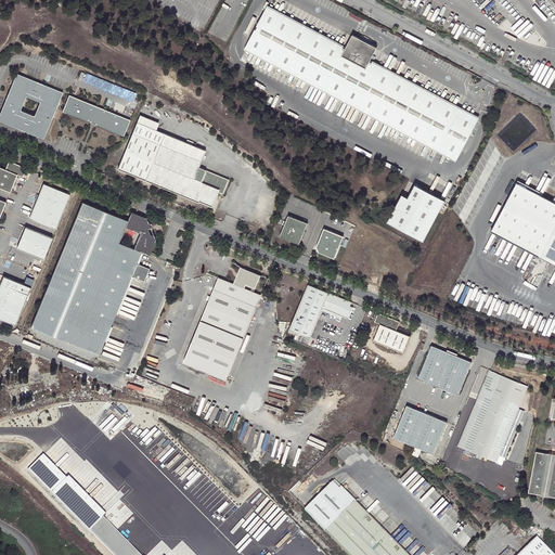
[(267,11),(344,52),(346,48),(269,7),(267,11)]
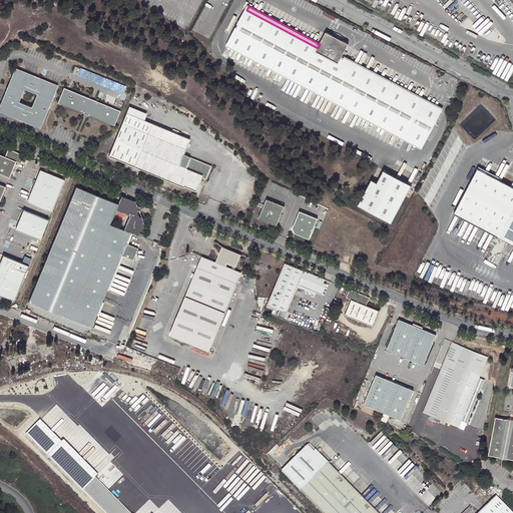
[(320,44),(318,48),(246,10),(229,43),(406,135),(423,102),(340,59),(342,55),(348,44),(326,32),(320,44)]
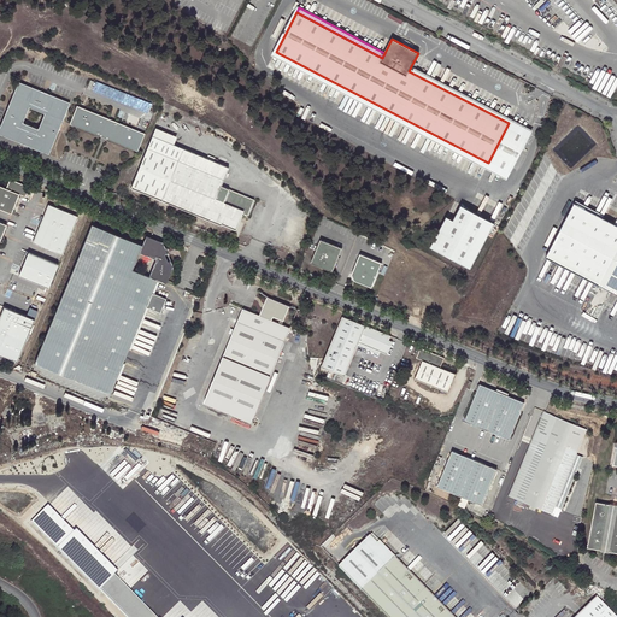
[(276,52),(274,57),(486,168),(488,163),(276,52)]
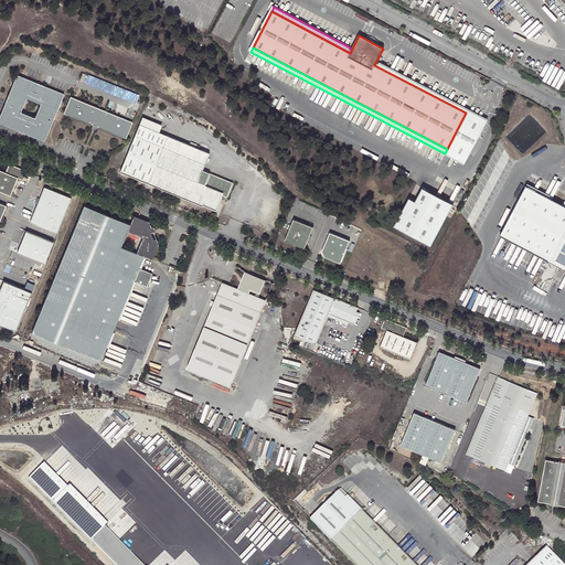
[(376,61),(374,65),(466,113),(468,108),(376,61)]
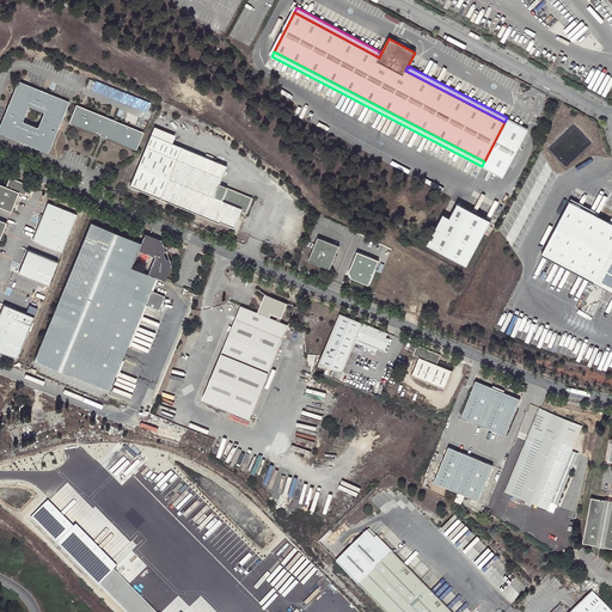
[(60,124),(71,101),(47,91),(46,93),(41,92),(42,90),(19,80),(10,103),(13,104),(11,109),(7,108),(0,126),(0,132),(20,140),(22,138),(26,140),(25,142),(49,152),(59,129),(56,128),(57,123),(60,124)]
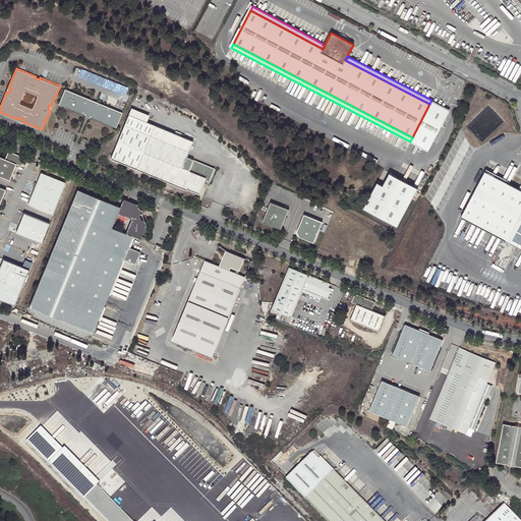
[(59,104),(87,115),(87,113),(92,114),(91,116),(117,127),(122,116),(123,112),(97,101),(96,104),(92,102),(92,100),(65,89),(59,104)]
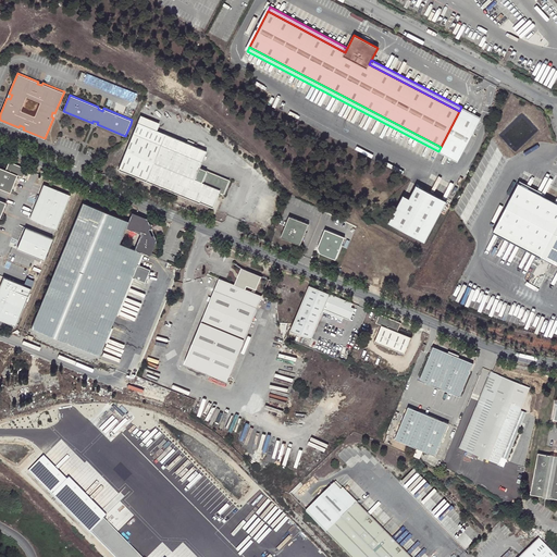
[(140,115),(137,122),(157,130),(159,123),(140,115)]
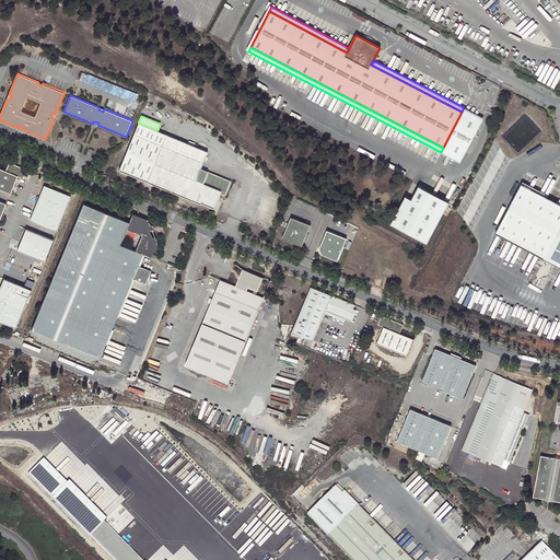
[(138,123),(118,170),(200,205),(201,203),(213,208),(220,194),(224,195),(231,181),(200,168),(208,151),(158,130),(138,123)]
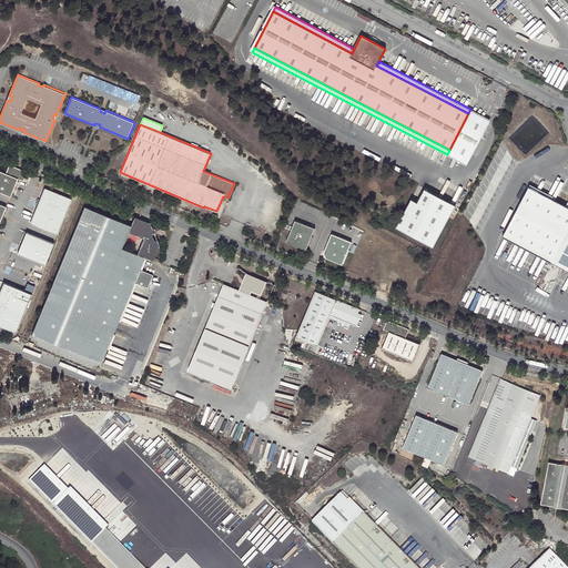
[(10,194),(16,181),(17,182),(18,180),(23,182),(28,171),(10,164),(7,173),(0,170),(0,192),(11,198),(12,194),(10,194)]
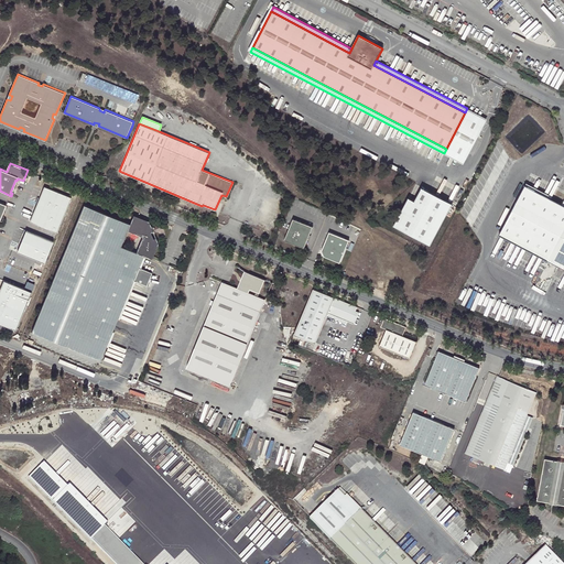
[(563,206),(524,186),(500,234),(563,267),(563,206)]
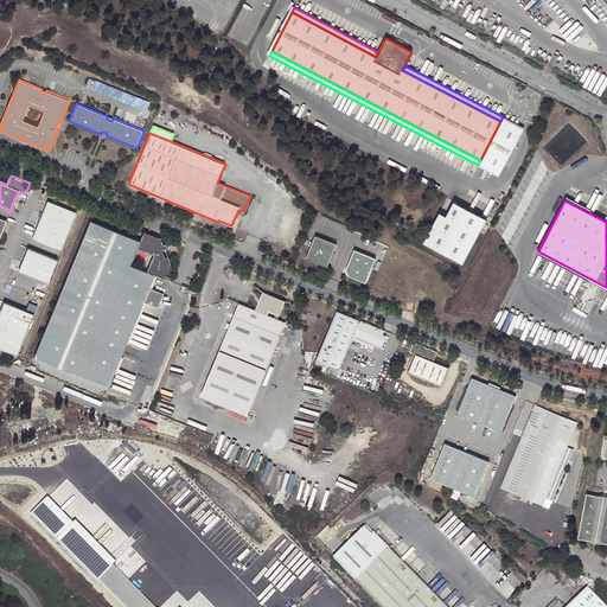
[(33,240),(62,251),(77,215),(49,202),(33,240)]
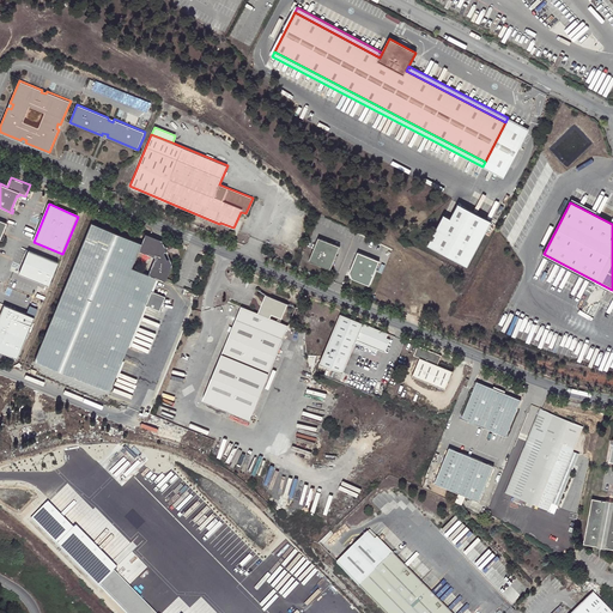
[(467,266),(490,222),(457,205),(450,219),(443,216),(428,246),(467,266)]
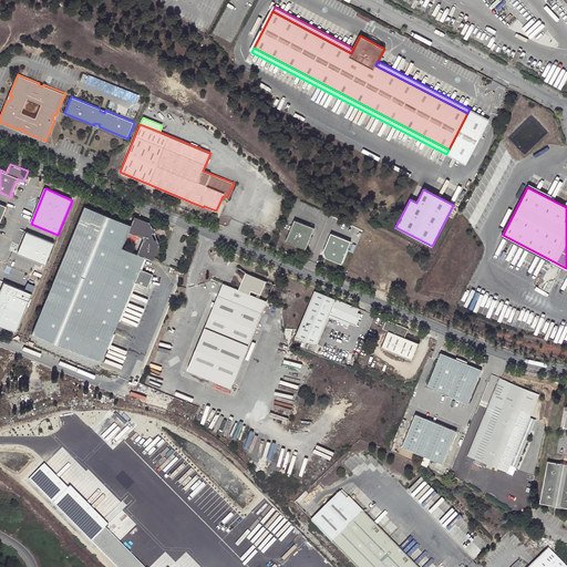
[(152,240),(146,238),(142,239),(137,253),(122,246),(129,232),(142,237),(154,232),(150,222),(134,215),(131,225),(84,205),(32,332),(101,361),(144,256),(146,257),(153,259),(158,244),(156,238),(152,240)]
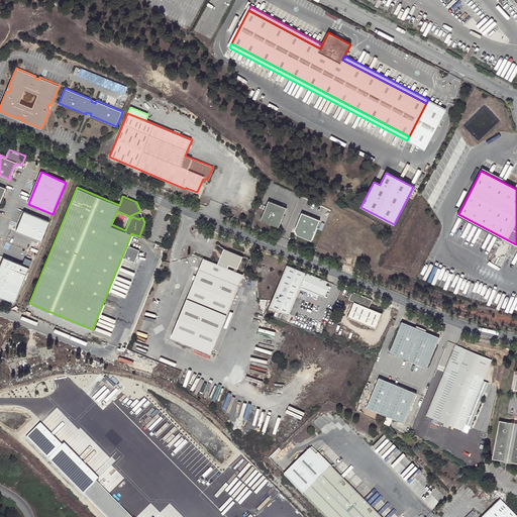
[(284,216),(288,208),(270,200),(262,219),(280,227),(283,219),(282,219),(283,215),(284,216)]
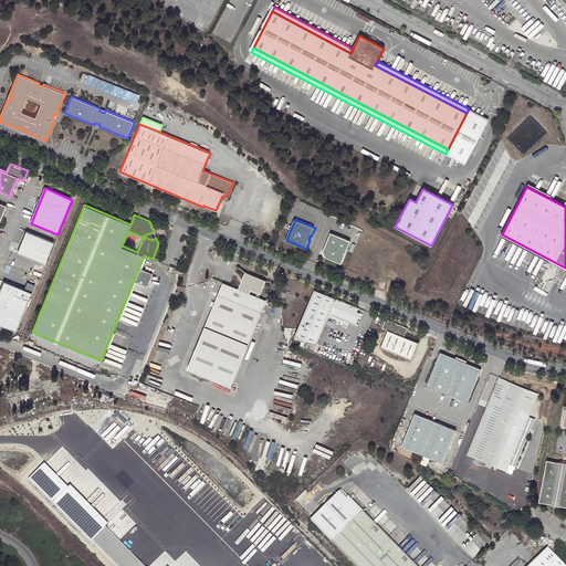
[(137,252),(142,239),(142,237),(128,231),(122,245),(137,252)]
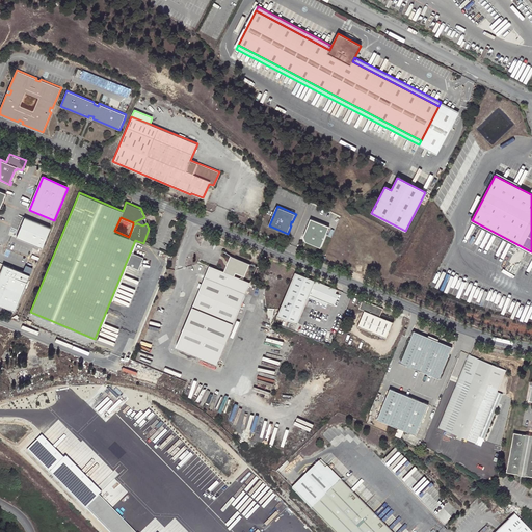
[(133,222),(133,224),(137,223),(142,225),(147,223),(144,217),(133,222)]
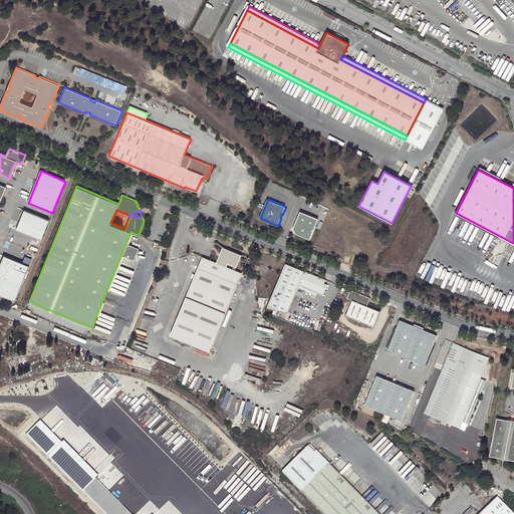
[(49,221),(24,211),(16,230),(41,241),(49,221)]
